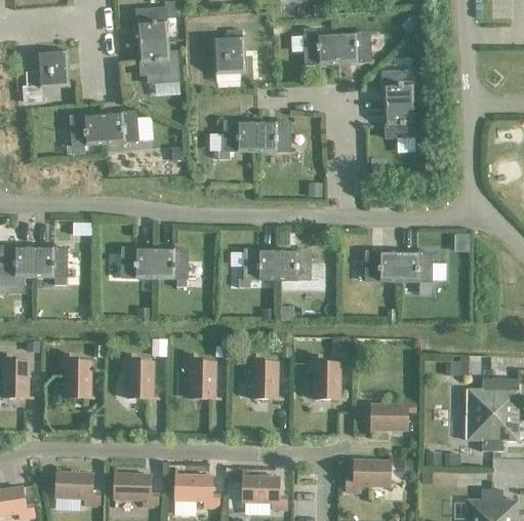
[(139,42),(168,40),(167,18),(176,17),(175,0),(165,1),(165,7),(136,9),(139,42)]
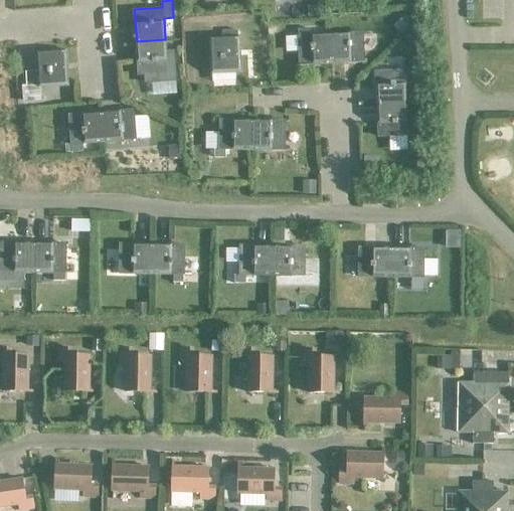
[(317,4),(308,4),(308,14),(318,14),(317,4)]
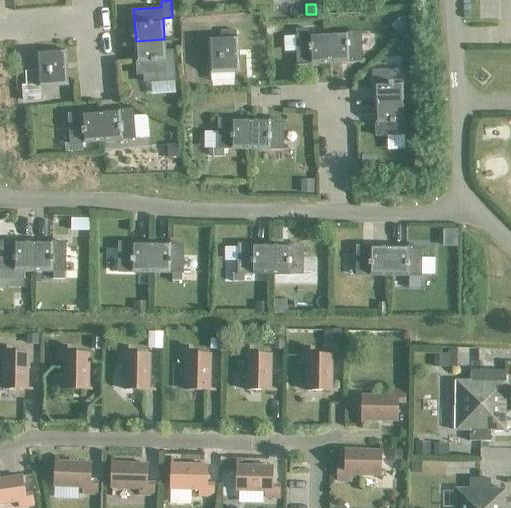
[(397,17),(391,25),(398,31),(404,24),(397,17)]
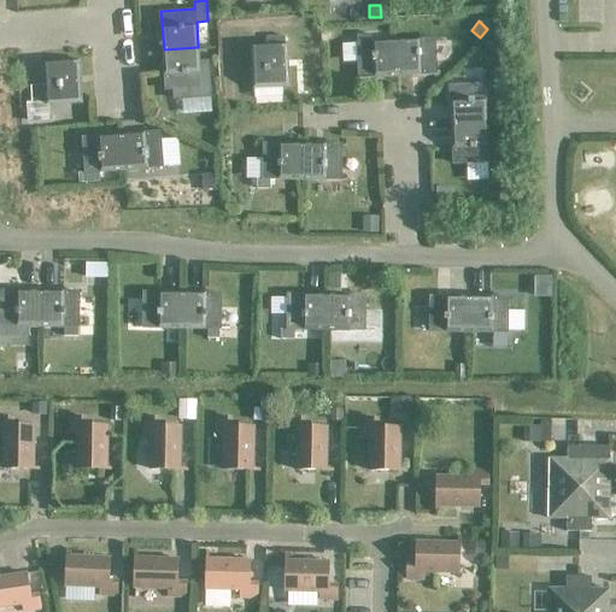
[(370,31),(358,31),(358,42),(370,41),(370,31)]
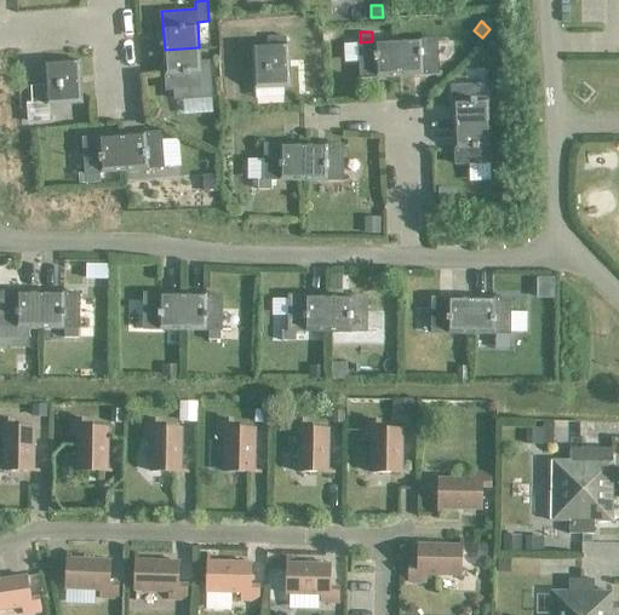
[(288,45),(287,41),(287,35),(270,35),(270,45),(253,46),(256,85),(290,84),(288,45)]
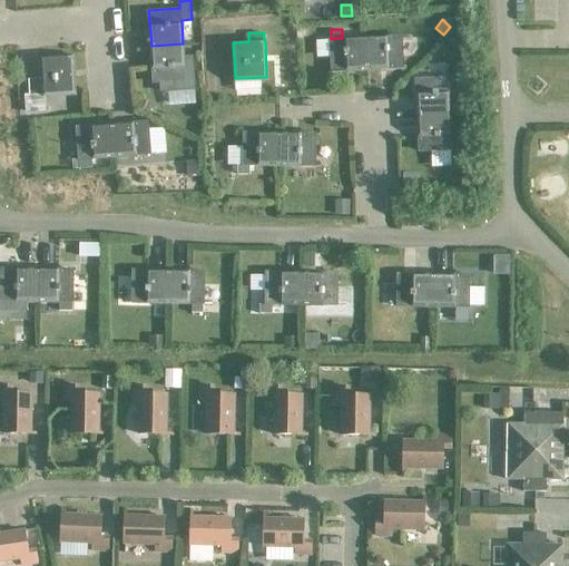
[(366,37),(368,68),(404,67),(402,35),(366,37)]
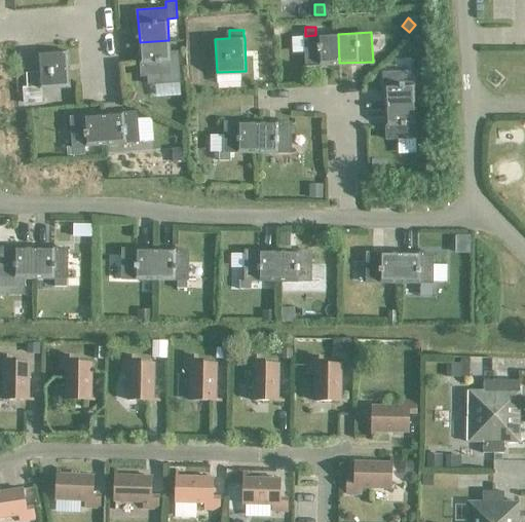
[(339,63),(338,34),(315,35),(305,36),(306,65),(339,63)]
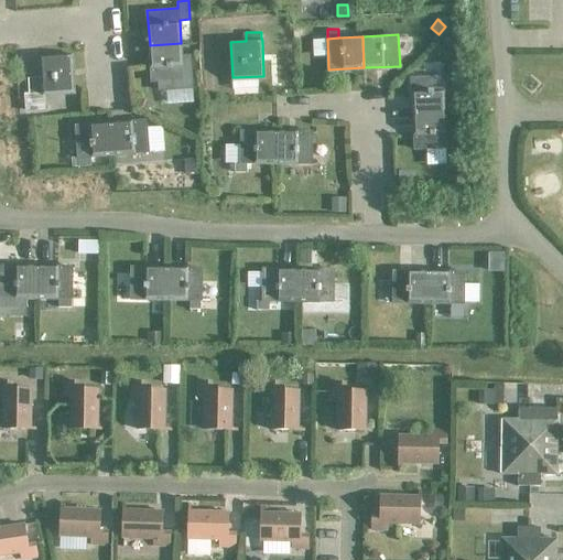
[(181,43),(150,45),(152,81),(160,81),(160,89),(193,87),(191,55),(182,56),(181,43)]
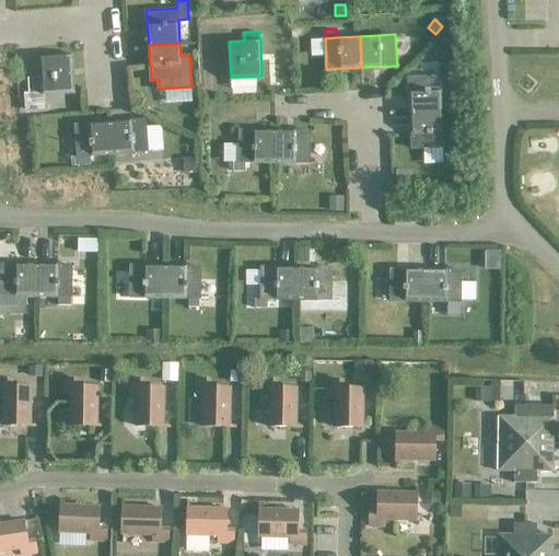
[(74,90),(71,55),(41,58),(42,77),(30,78),(31,93),(74,90)]
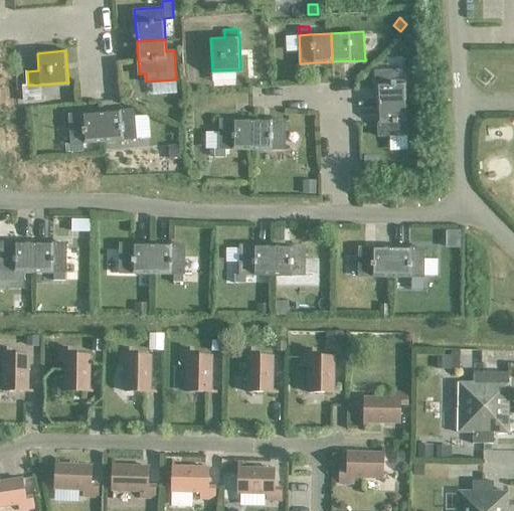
[(378,103),(406,102),(405,69),(376,71),(378,103)]
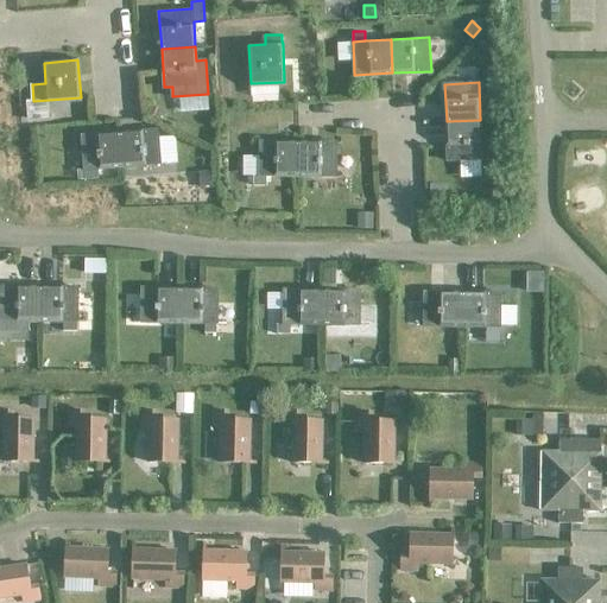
[(149,105),(144,115),(158,121),(163,110),(149,105)]
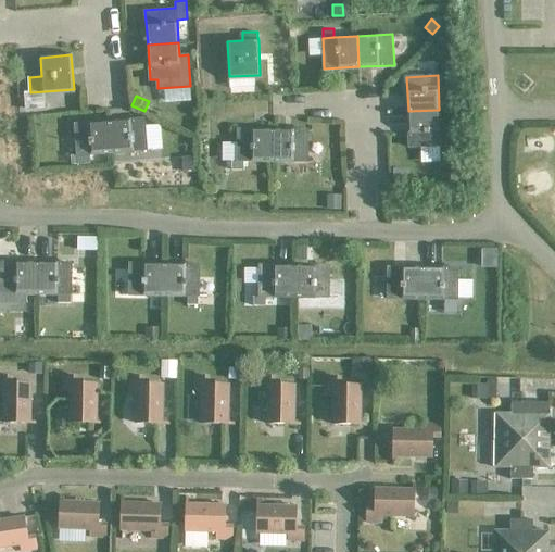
[(439,110),(408,111),(410,147),(440,145),(439,110)]
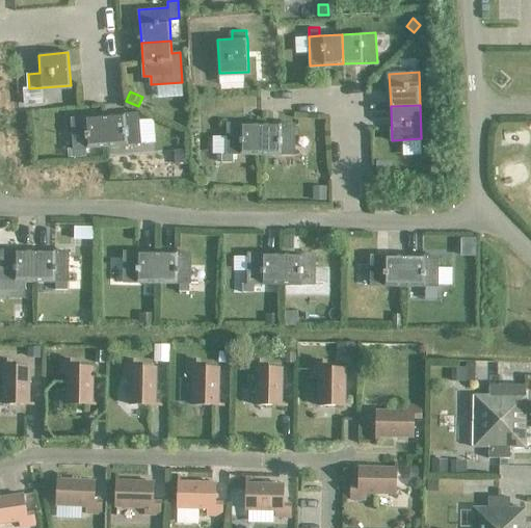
[(105,115),(107,144),(141,142),(138,112),(105,115)]
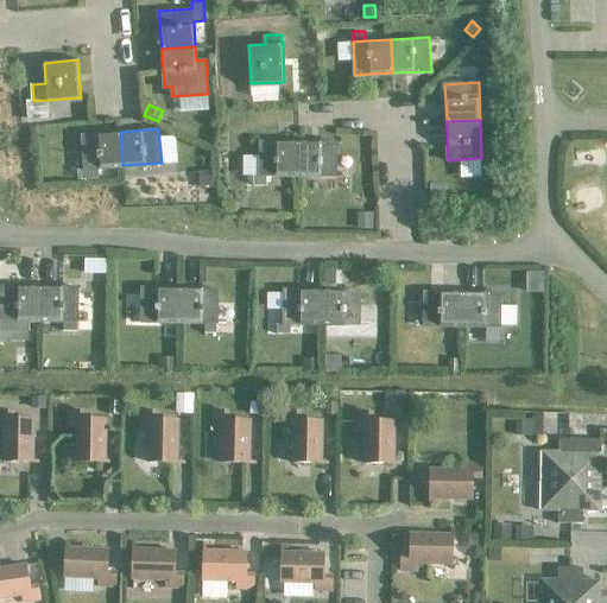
[(120,132),(82,134),(84,169),(86,178),(97,177),(97,167),(122,165),(120,132)]
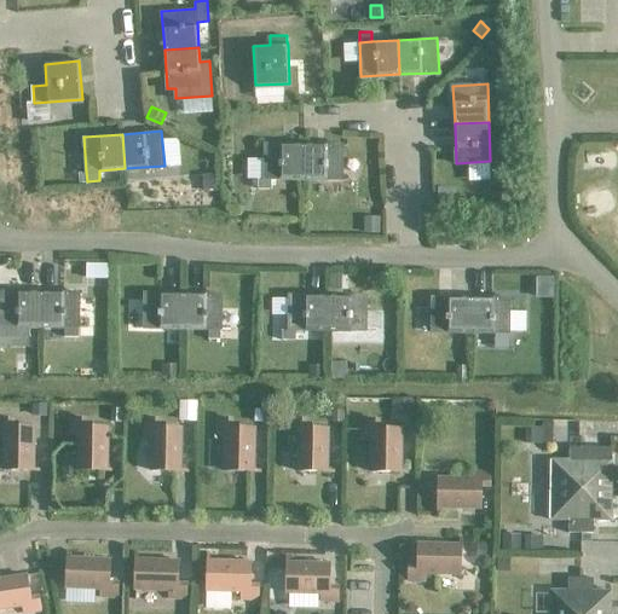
[(304,178),(304,144),(265,144),(265,178),(270,178),(304,178)]
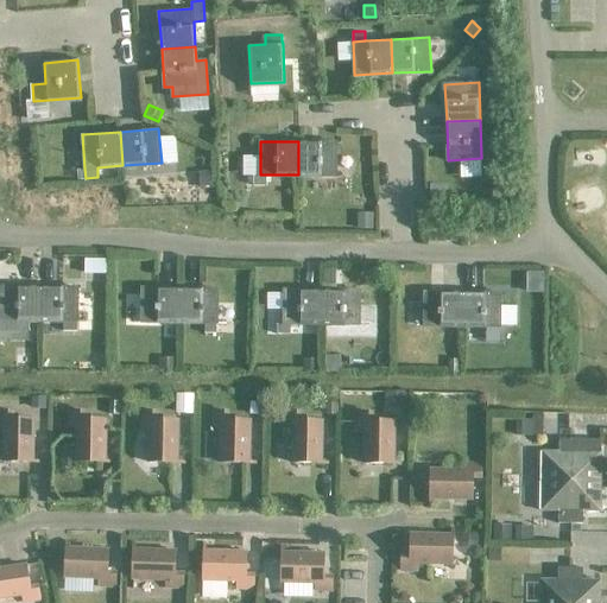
[(298,141),(298,175),(336,175),(336,141),(298,141)]
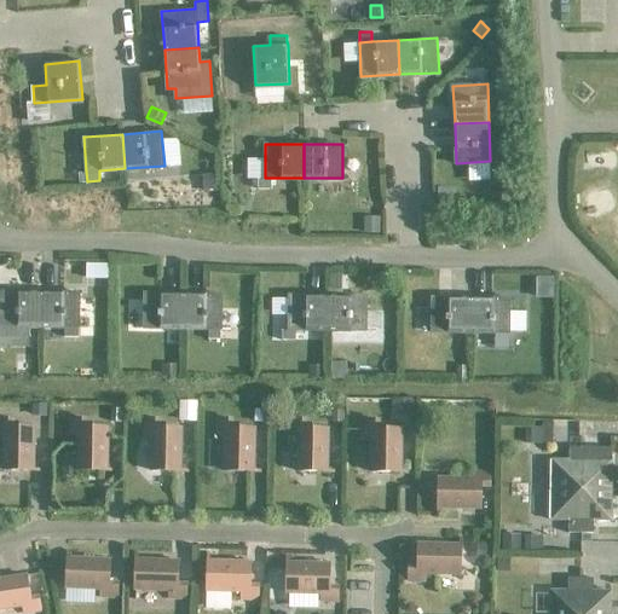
[(215,171),(202,172),(203,190),(217,189),(215,171)]
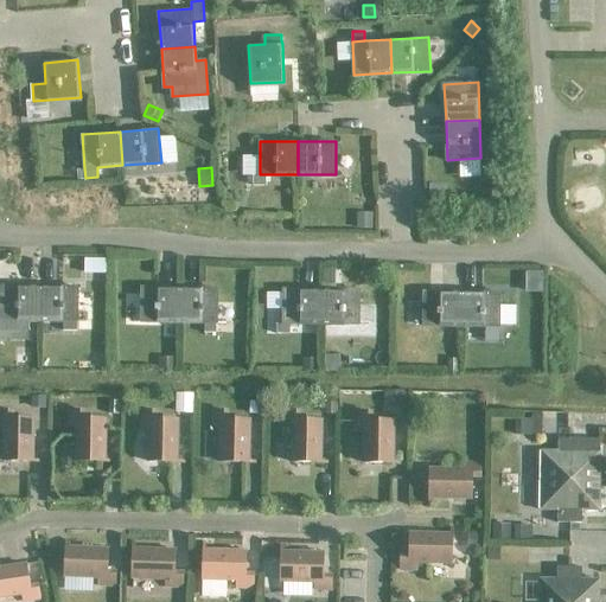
[(431,184),(427,193),(437,197),(440,198),(440,197),(442,189),(431,184)]
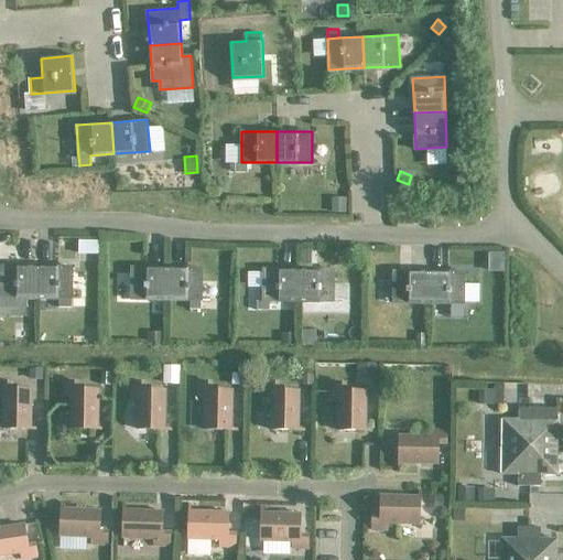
[(345,196),(333,196),(333,210),(345,210),(345,196)]
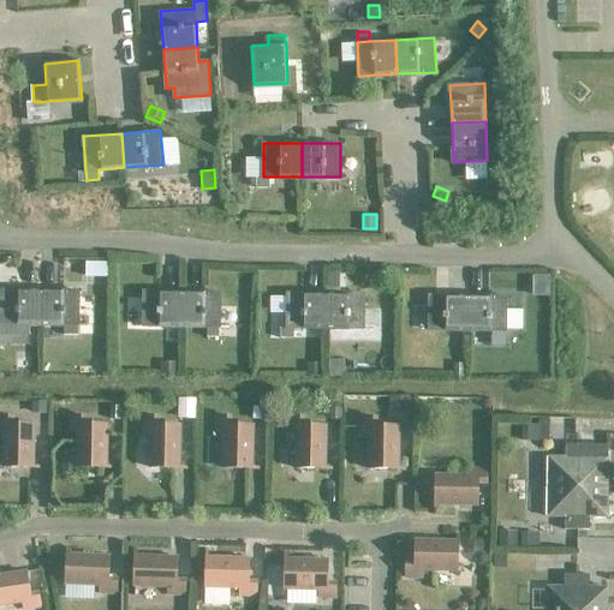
[(106,256),(85,256),(85,270),(106,271),(106,256)]
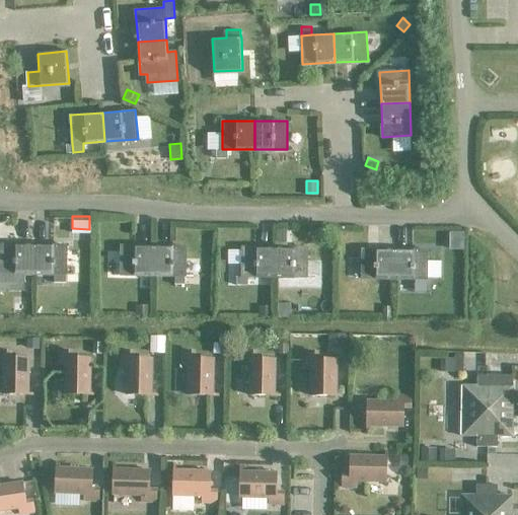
[(462,232),(450,232),(450,237),(450,246),(462,246),(462,232)]
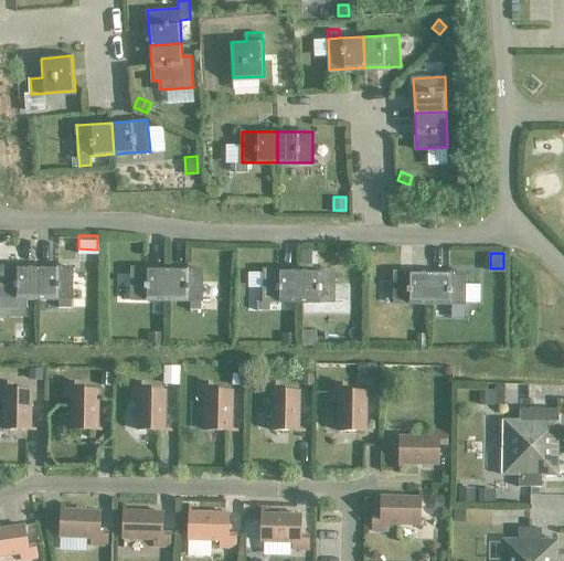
[(36,297),(38,265),(2,265),(2,275),(0,274),(0,304),(24,305),(24,296),(36,297)]
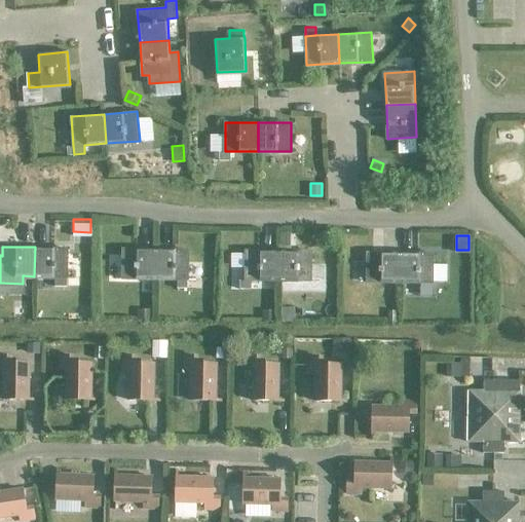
[(67,285),(67,248),(35,247),(34,276),(55,276),(55,285),(67,285)]
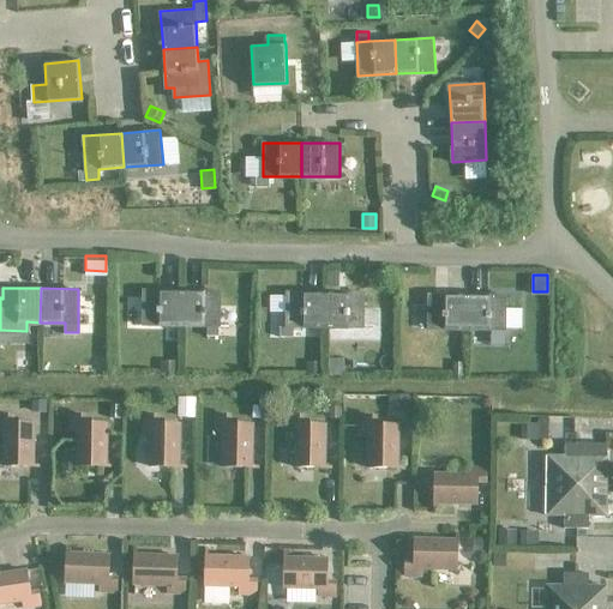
[(181,324),(181,290),(144,289),(143,324),(181,324)]
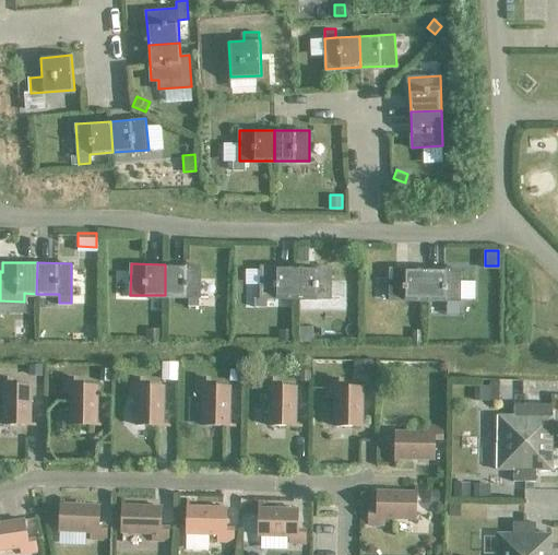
[(165,264),(165,295),(188,295),(187,304),(200,304),(200,264),(165,264)]
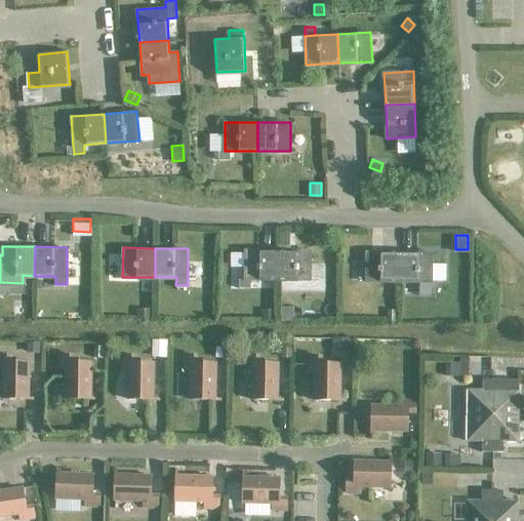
[(278,279),(278,249),(245,249),(245,278),(240,278),(240,286),(251,286),(251,278),(278,279)]
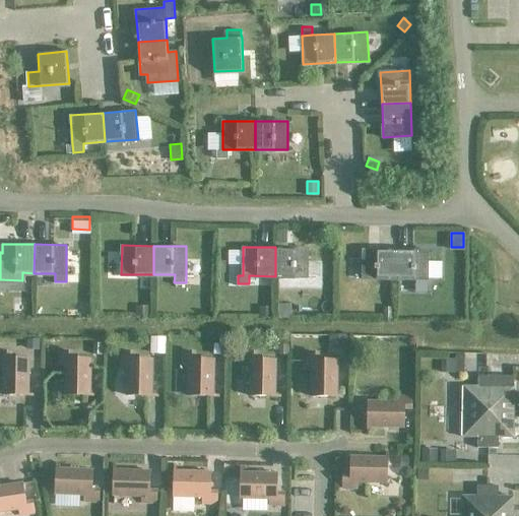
[(308,248),(275,247),(275,276),(307,276),(308,248)]
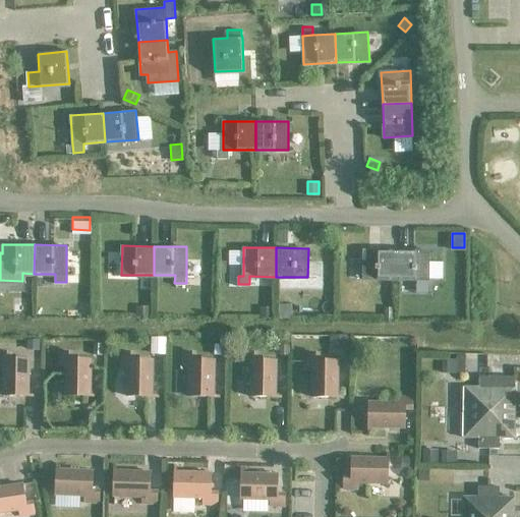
[(396,278),(396,249),(363,249),(363,278),(396,278)]
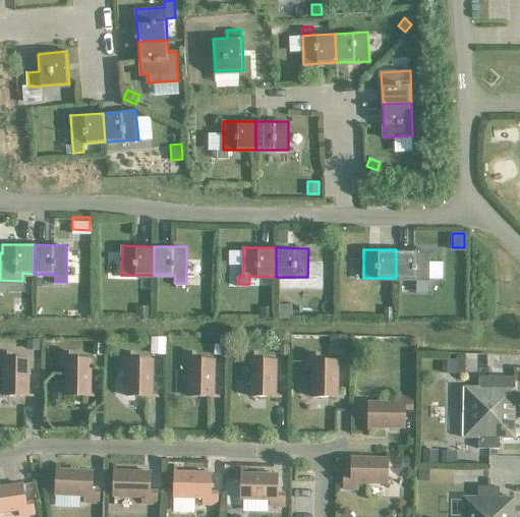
[(396,249),(396,278),(423,279),(423,290),(432,290),(432,279),(428,279),(428,249),(396,249)]
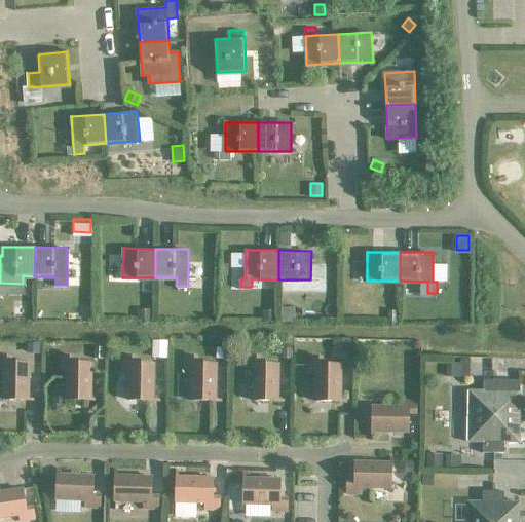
[(295,306),(280,306),(280,321),(295,321),(295,306)]
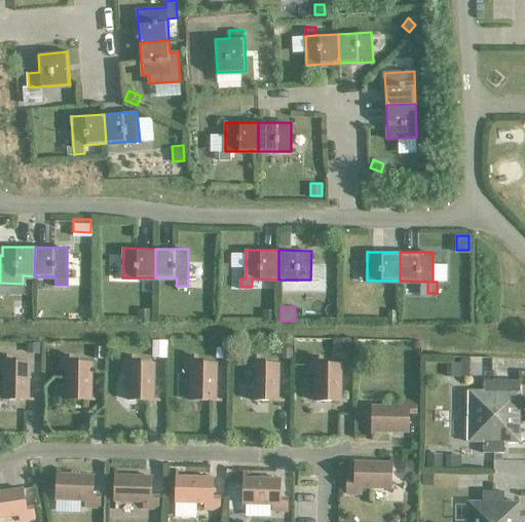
[(151,309),(137,309),(137,319),(151,318),(151,309)]
